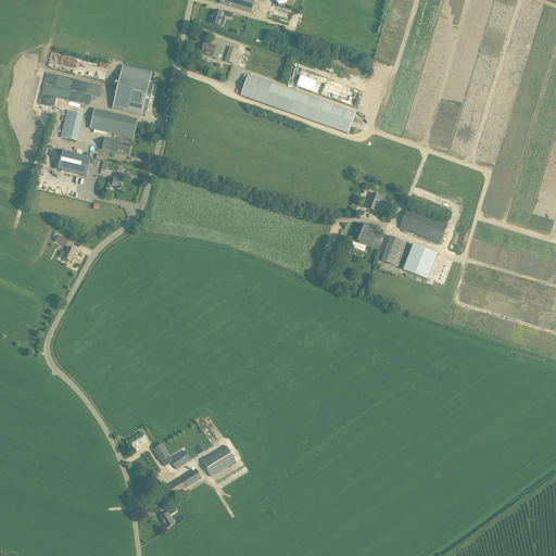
[(220,0),(219,3),(251,13),(254,0),(220,0)]
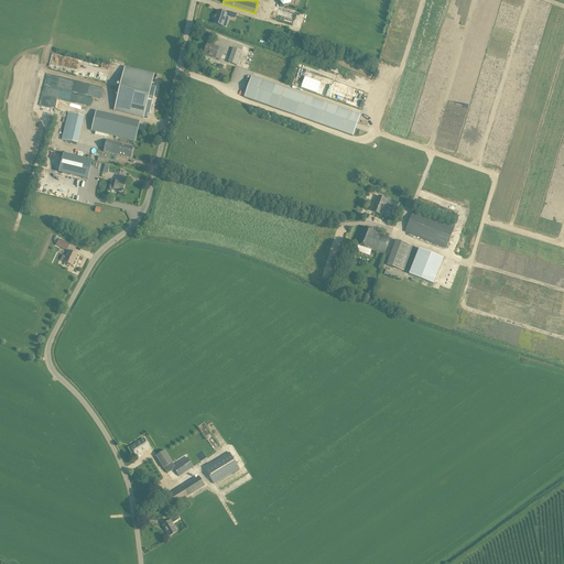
[(223,26),(227,13),(217,11),(214,23),(223,26)]
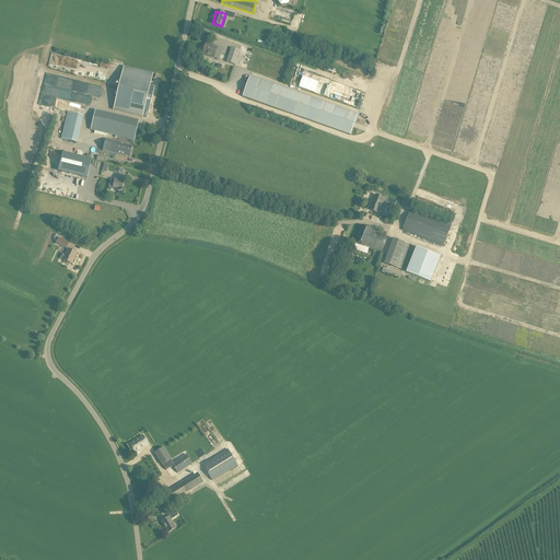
[(206,44),(202,53),(214,57),(214,58),(219,60),(223,49),(218,47),(213,45),(213,46),(206,44)]
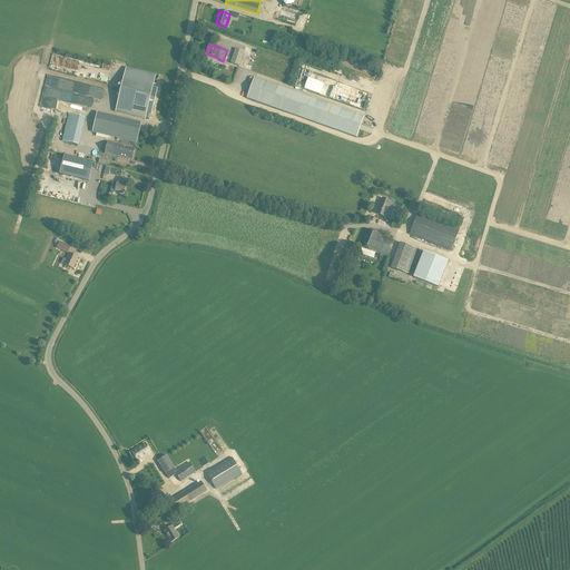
[(244,51),(235,49),(231,64),(238,67),(244,51)]
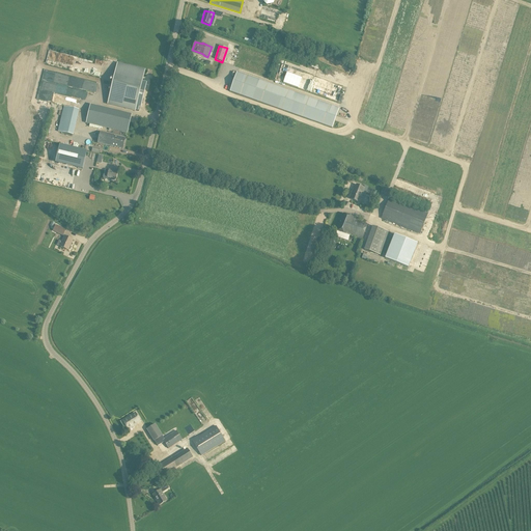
[(108,104),(135,110),(144,71),(117,64),(108,104)]
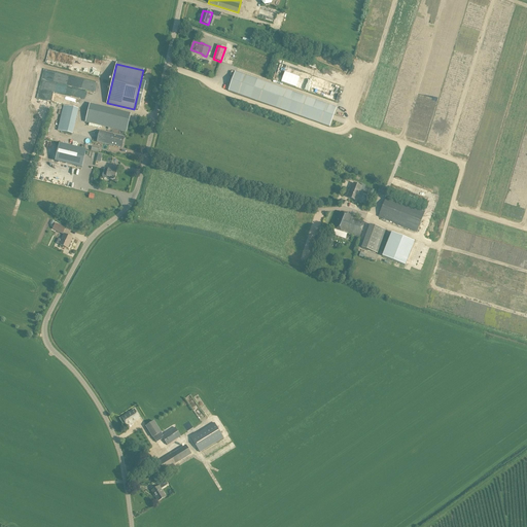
[(43,78),(41,89),(61,93),(63,83),(54,81),(55,76),(59,77),(59,75),(56,75),(57,72),(46,70),(45,77),(47,77),(47,79),(43,78)]
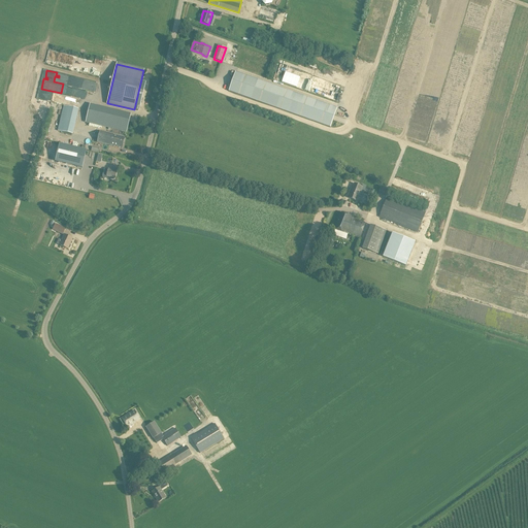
[(330,127),(336,108),(235,72),(229,92),(330,127)]
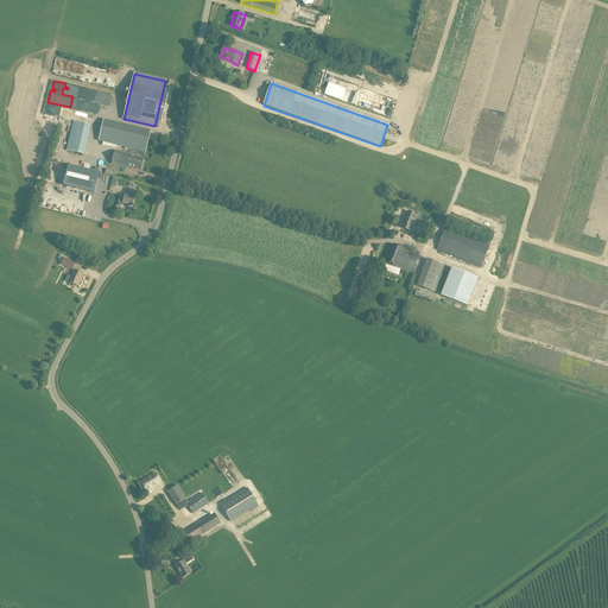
[(90,126),(78,122),(74,121),(67,150),(83,154),(90,126)]
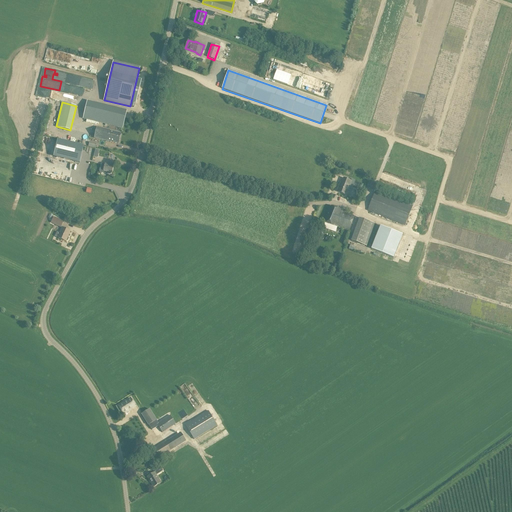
[(83,118),(122,128),(126,111),(87,102),(83,118)]
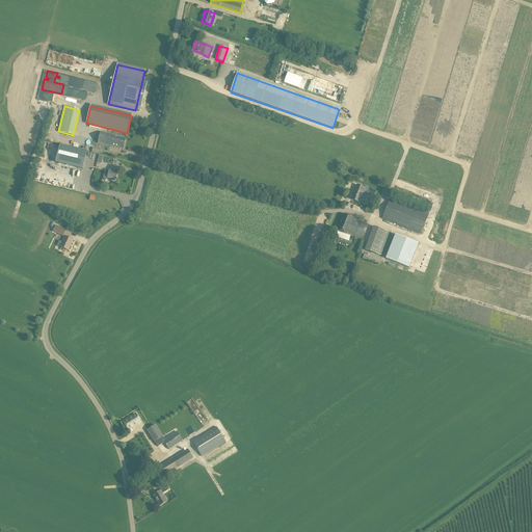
[(114,135),(100,132),(98,143),(111,147),(123,149),(126,138),(114,136),(114,135)]
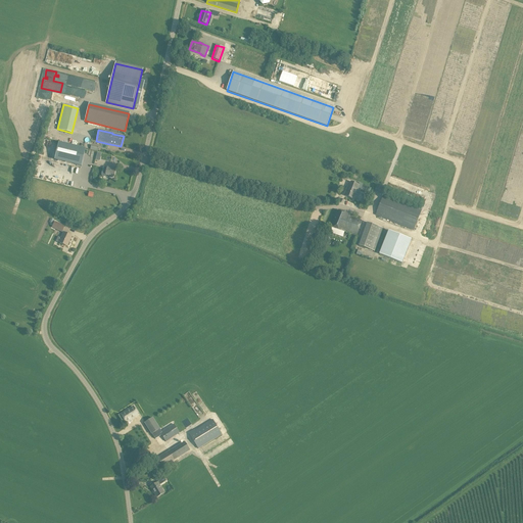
[(59,143),(55,159),(81,167),(85,149),(59,143)]
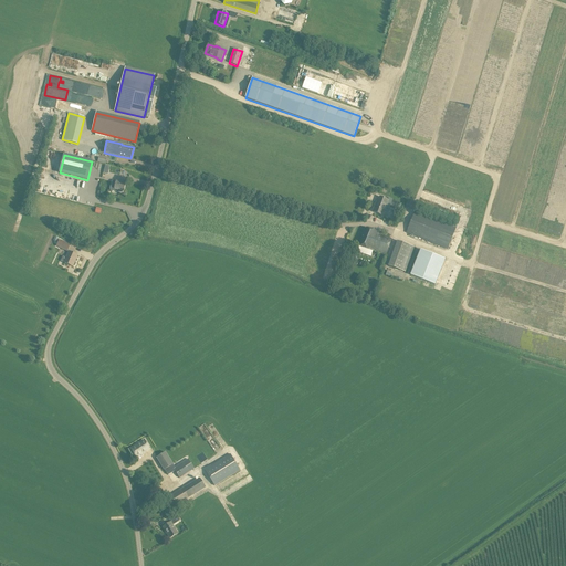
[(116,181),(115,182),(112,182),(109,190),(114,191),(115,189),(117,190),(118,191),(122,192),(123,191),(125,184),(116,181)]
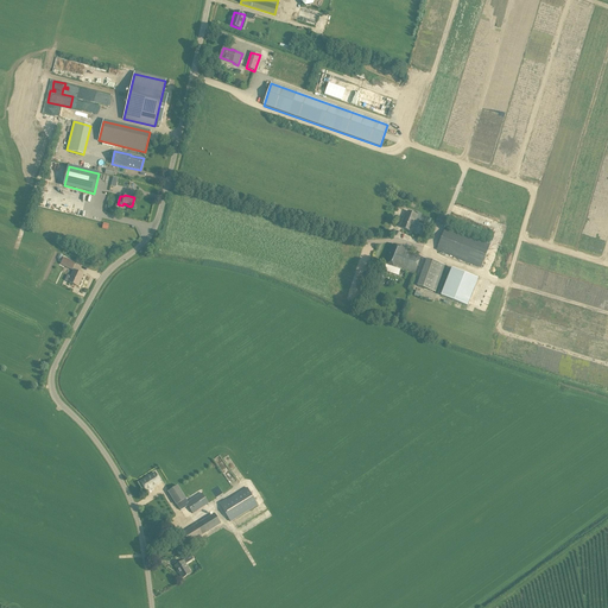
[(411,232),(417,216),(407,213),(404,220),(403,220),(400,228),(411,232)]
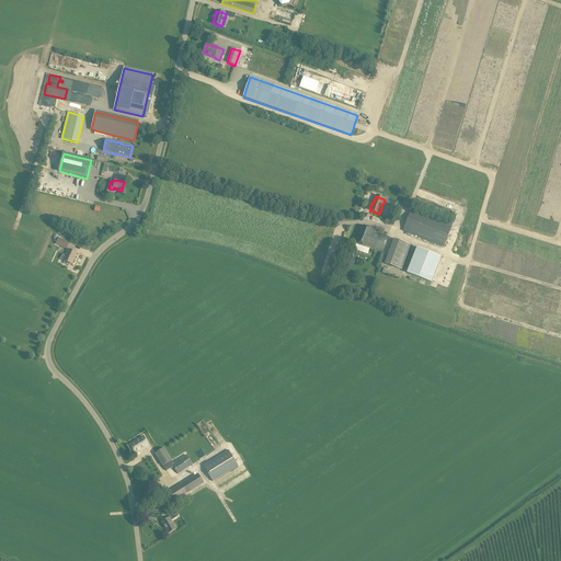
[(401,206),(408,208),(411,199),(404,197),(401,206)]
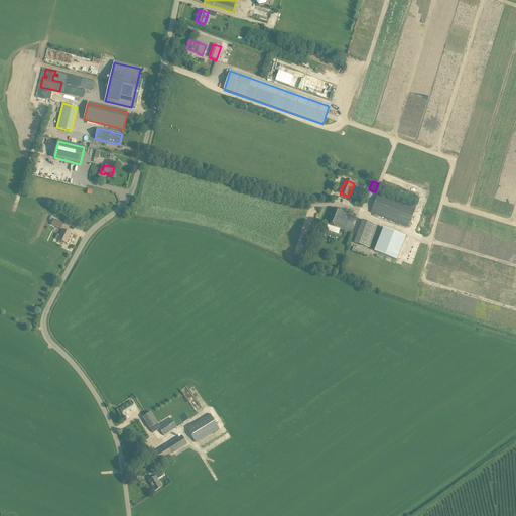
[(408,227),(416,208),(378,192),(370,212),(408,227)]
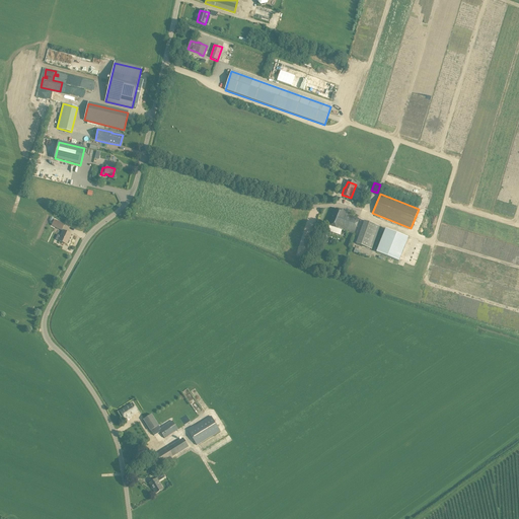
[(354,233),(359,220),(345,215),(345,213),(335,210),(328,226),(327,231),(340,236),(342,229),(354,233)]
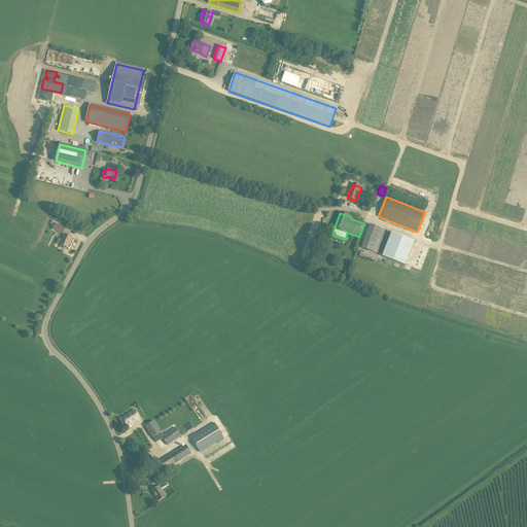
[(63,234),(65,227),(56,223),(53,230),(63,234)]
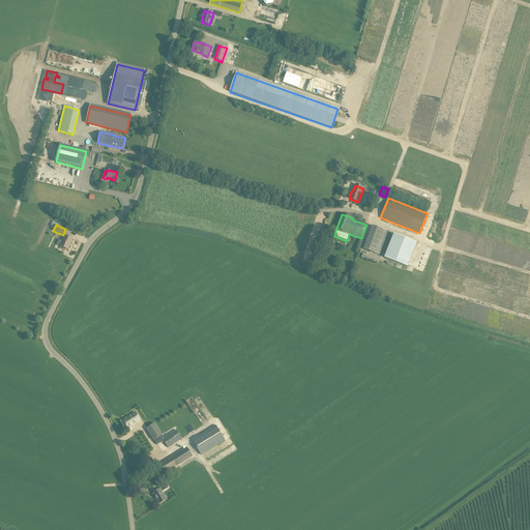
[(372,226),(364,245),(363,249),(379,255),(380,251),(387,231),(372,226)]
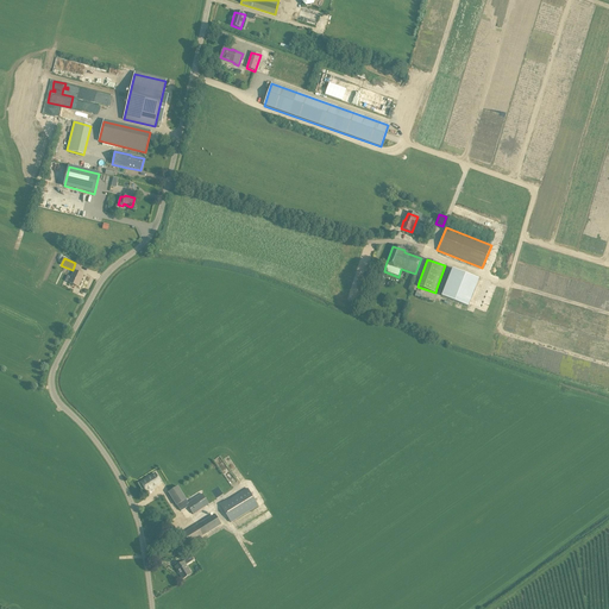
[(452,269),(441,296),(469,307),(479,280),(452,269)]
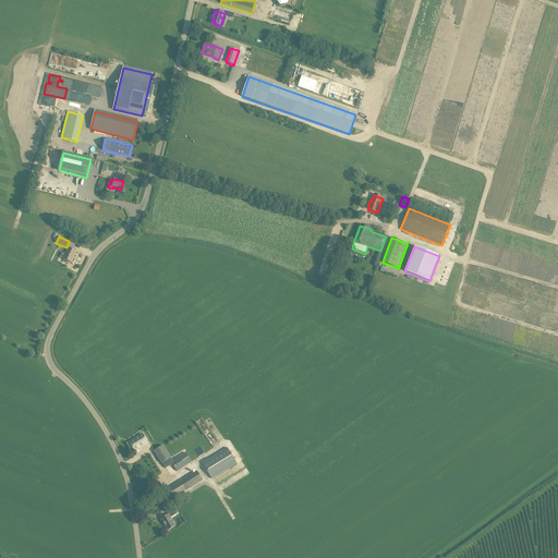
[(74,258),(76,252),(68,247),(63,258),(72,263),(72,262),(73,263),(74,263),(75,259),(74,258)]
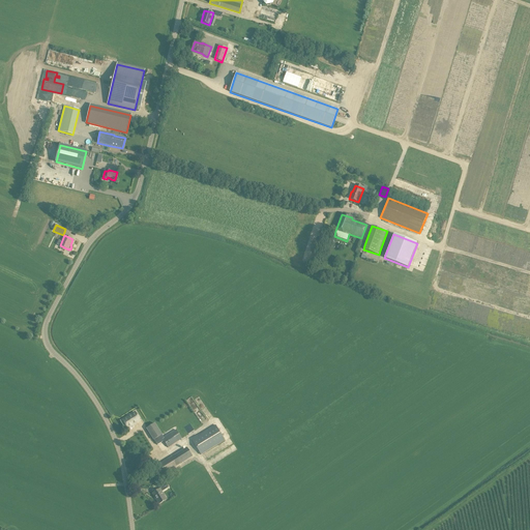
[(140,420),(135,413),(130,415),(128,416),(128,417),(123,420),(127,429),(140,420)]
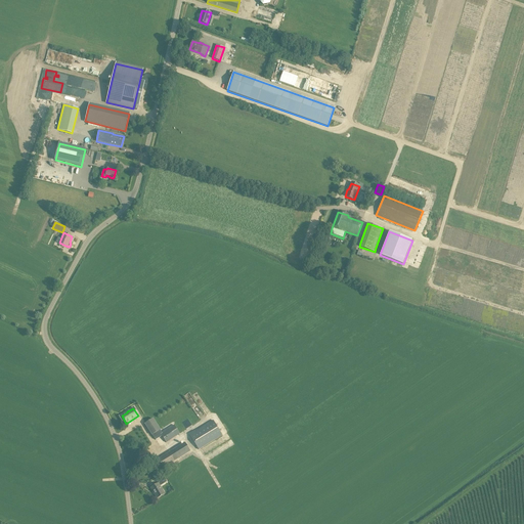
[(174,425),(162,433),(154,419),(144,424),(151,435),(153,435),(156,440),(162,436),(166,443),(180,434),(174,425)]
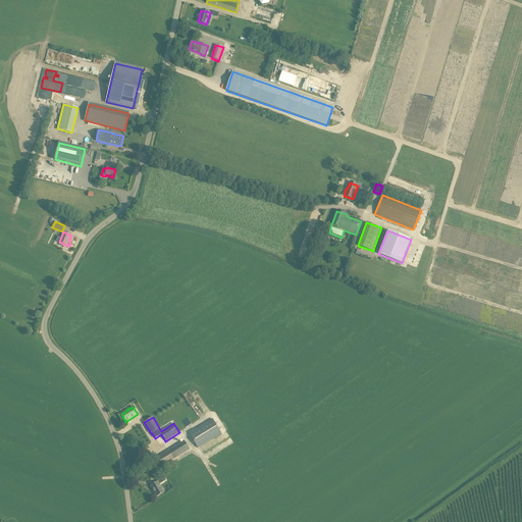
[(198,449),(221,434),(212,419),(194,430),(194,429),(188,432),(198,449)]
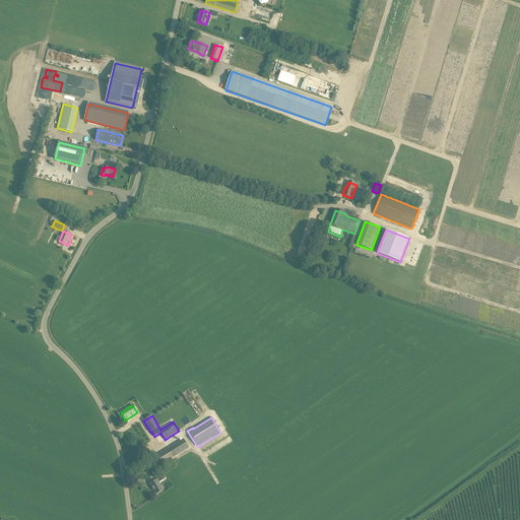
[(174,458),(189,448),(183,440),(168,449),(156,456),(161,465),(174,458)]
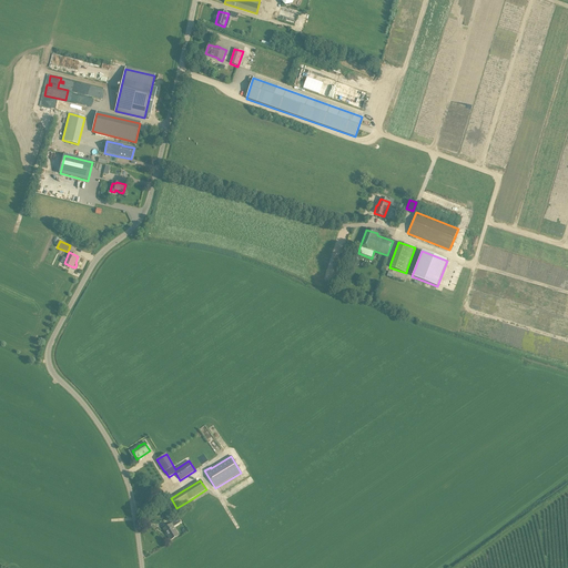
[(171,540),(179,536),(171,525),(163,529),(171,540)]
